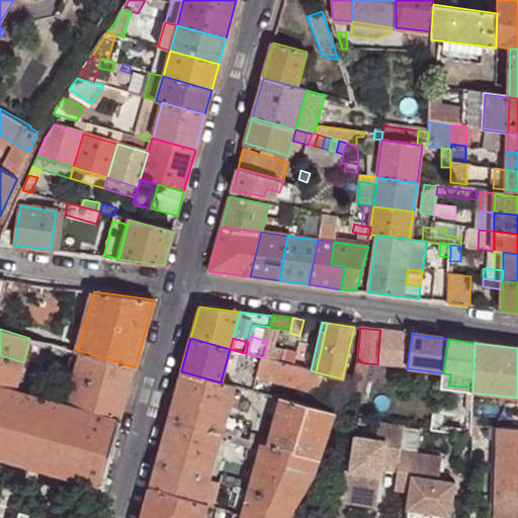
[(264,357),(280,362),(283,350),(266,346),(264,357)]
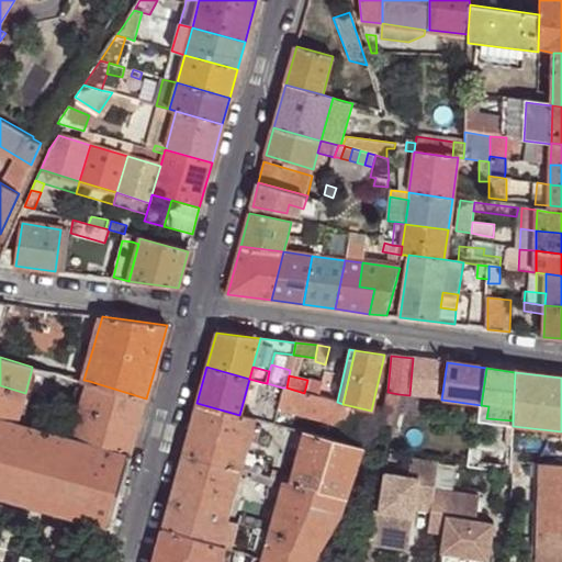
[(87,388),(81,408),(139,425),(146,398),(89,381),(87,388)]
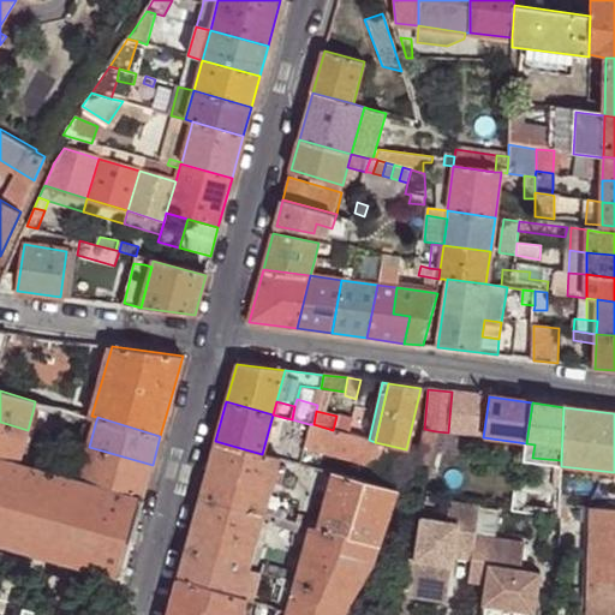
[(304,447),(309,424),(292,419),(286,418),(280,440),(304,447)]
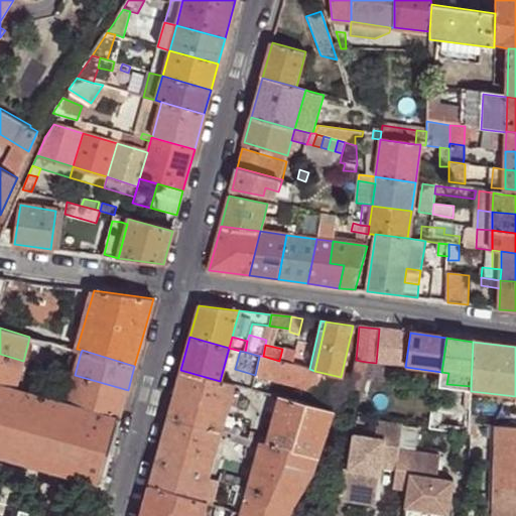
[(283,362),(292,364),(294,354),(285,352),(283,362)]
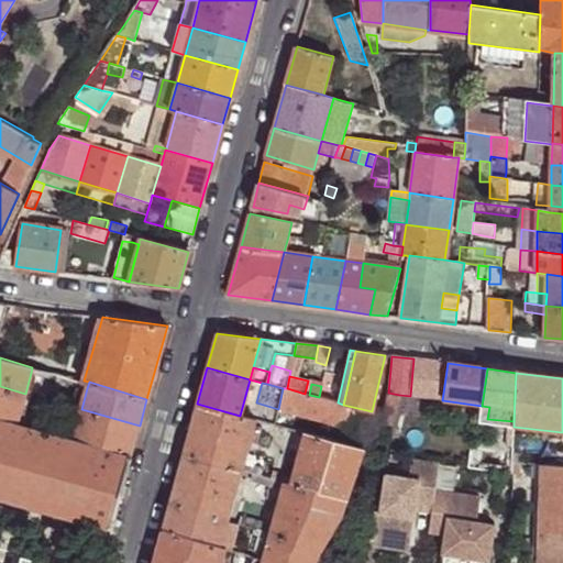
[(319,397),(330,400),(332,388),(321,385),(321,386),(319,397)]
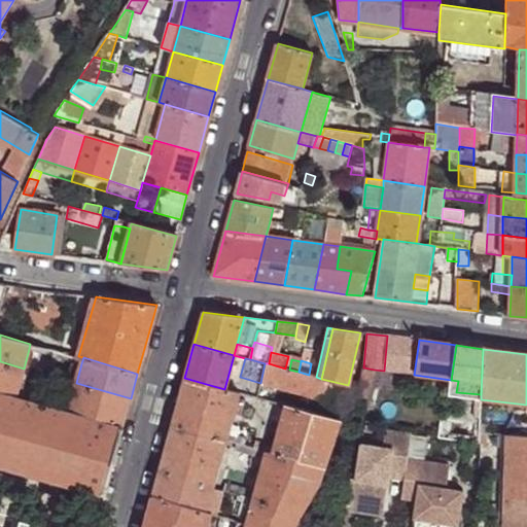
[(0,361),(0,390),(15,395),(19,388),(24,369),(0,361)]
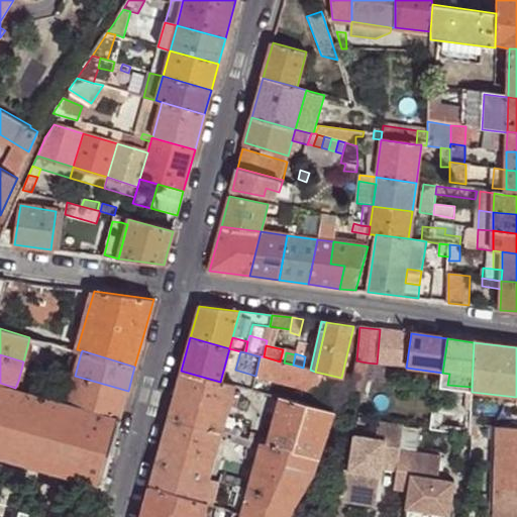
[(336,398),(341,378),(315,372),(310,370),(303,368),(293,365),(284,363),(280,362),(264,356),(260,356),(255,376),(336,398)]
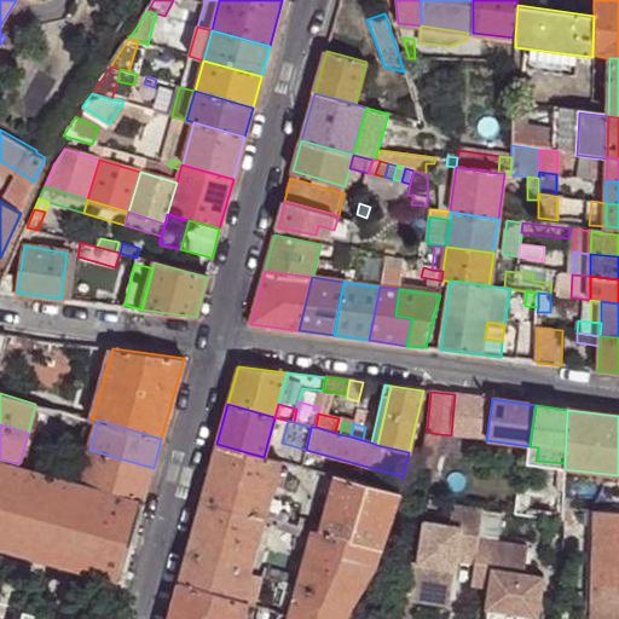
[(439,434),(427,432),(422,450),(424,450),(435,453),(439,434)]
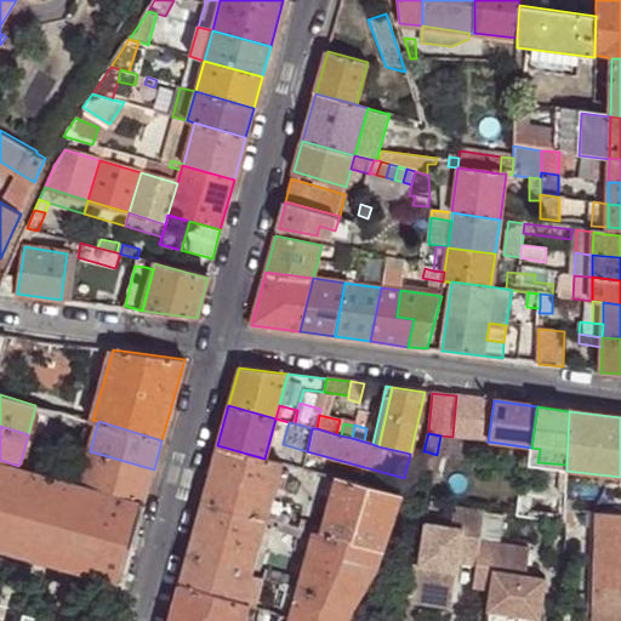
[(265,519),(280,463),(265,459),(217,445),(201,501),(265,519)]
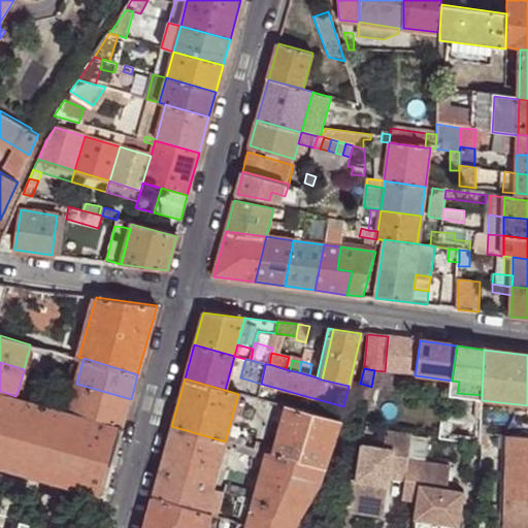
[(71,403),(69,410),(124,425),(131,399),(76,384),(71,403)]
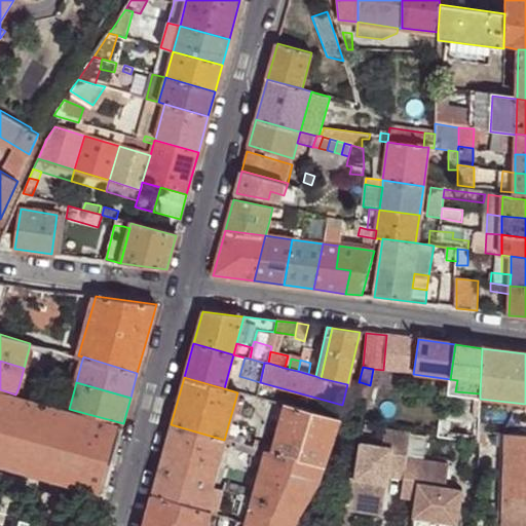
[(372,386),(370,385),(361,382),(357,396),(369,400),(372,386)]
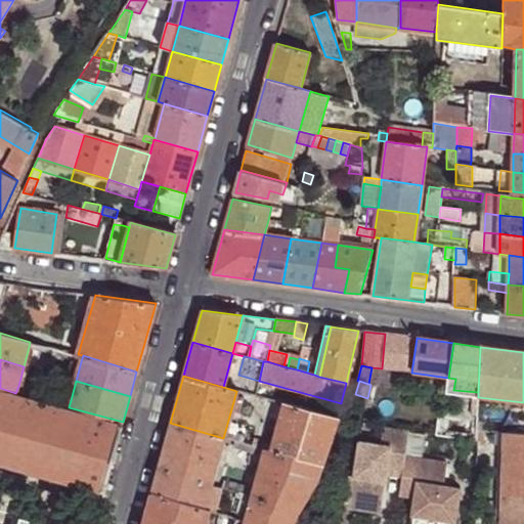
[(18,386),(15,393),(25,395),(27,388),(18,386)]
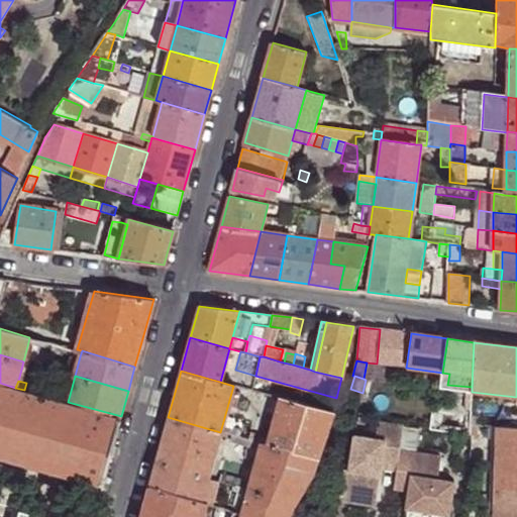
[(115,438),(120,420),(0,387),(0,454),(103,483),(108,461),(115,438)]
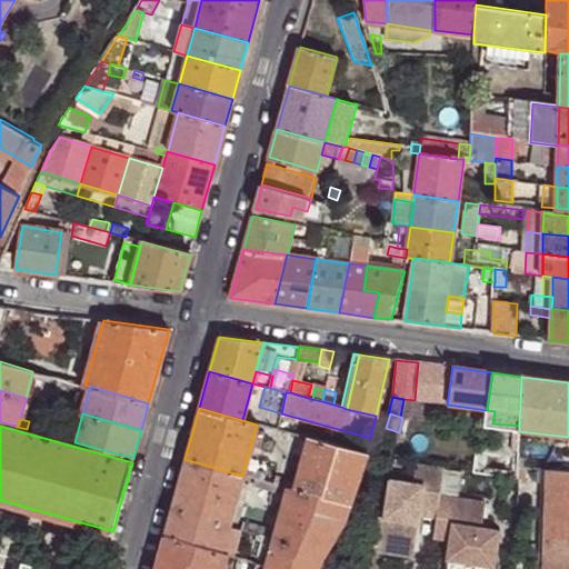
[(69,432),(68,440),(75,442),(77,435),(69,432)]
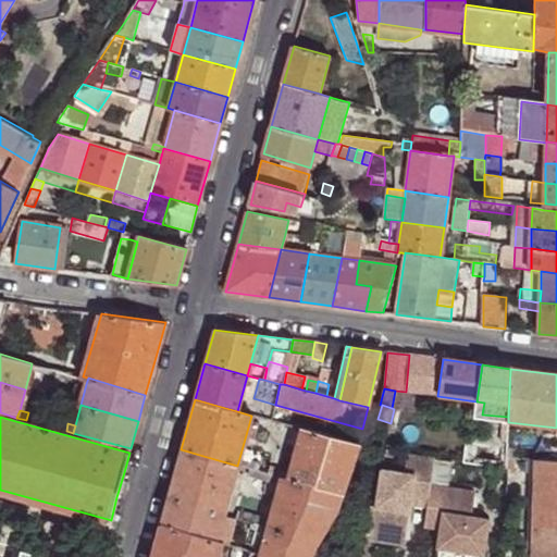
[(291,436),(293,428),(283,424),(281,433),(291,436)]
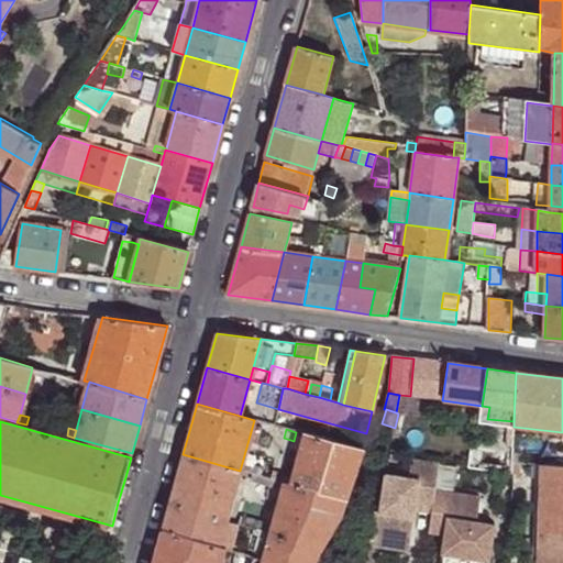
[(346,501),(362,450),(305,434),(291,486),(346,501)]
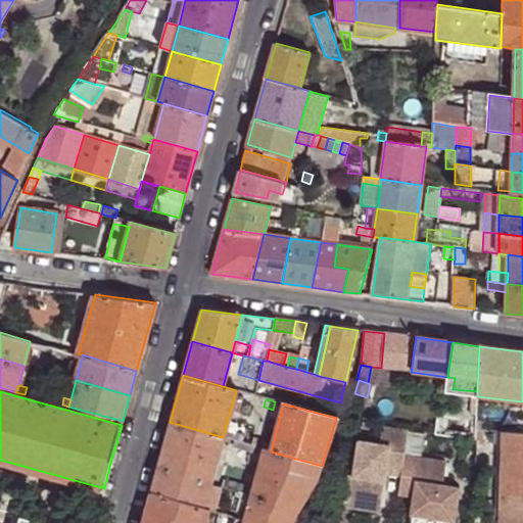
[(210,483),(223,437),(170,422),(163,446),(157,468),(210,483)]
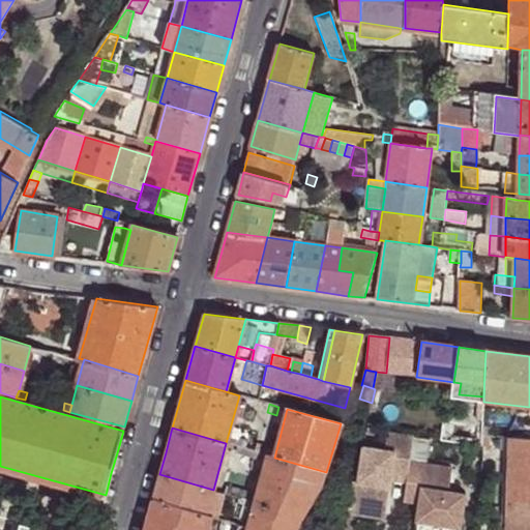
[(413,436),(387,433),(384,451),(363,448),(357,482),(352,481),(347,513),(384,520),(390,481),(391,474),(407,476),(409,463),(413,436)]
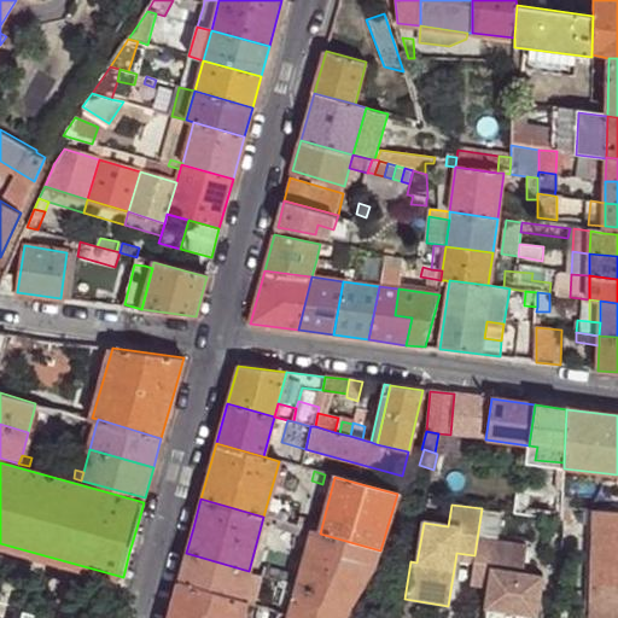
[(500,512),(482,508),(477,540),(495,543),(500,512)]
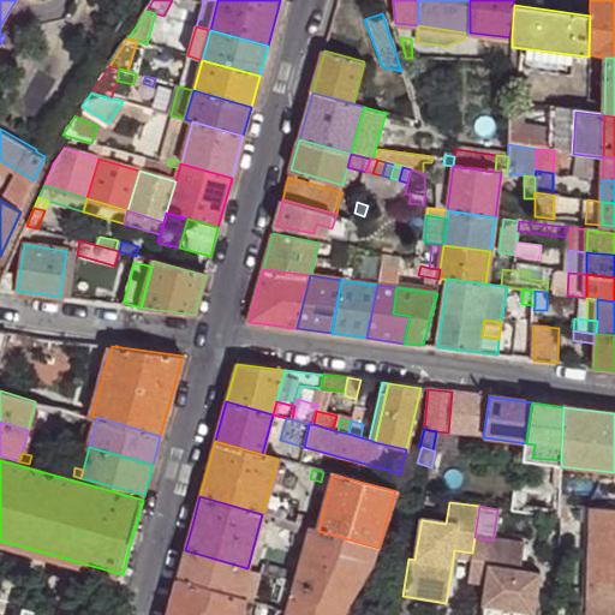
[(559,507),(559,518),(583,518),(583,508),(567,507),(559,507)]
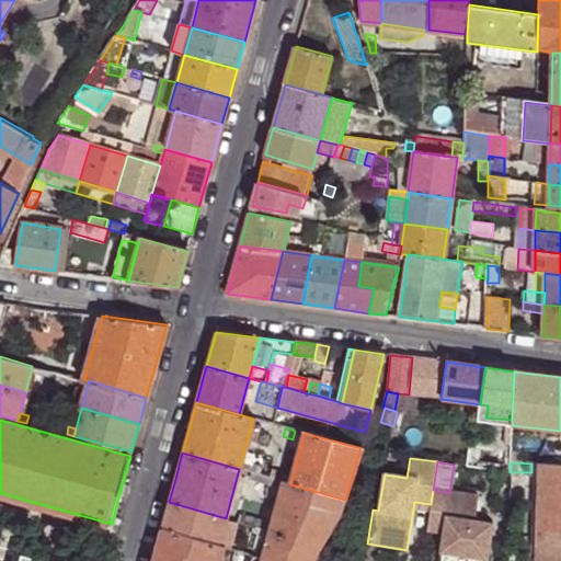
[(536,560),(560,560),(560,465),(539,464),(536,560)]
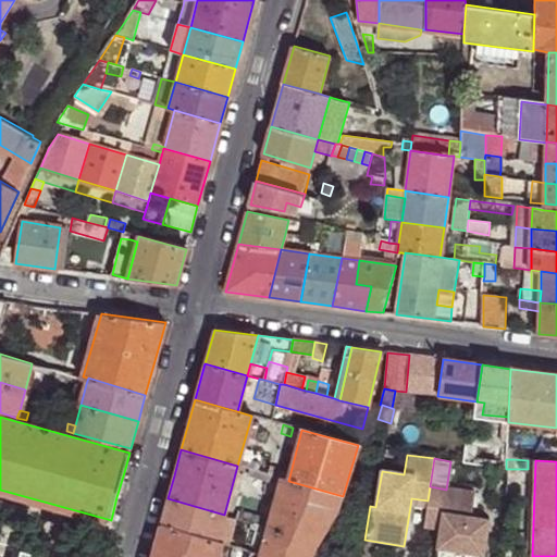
[(269,483),(271,475),(250,469),(248,479),(269,483)]
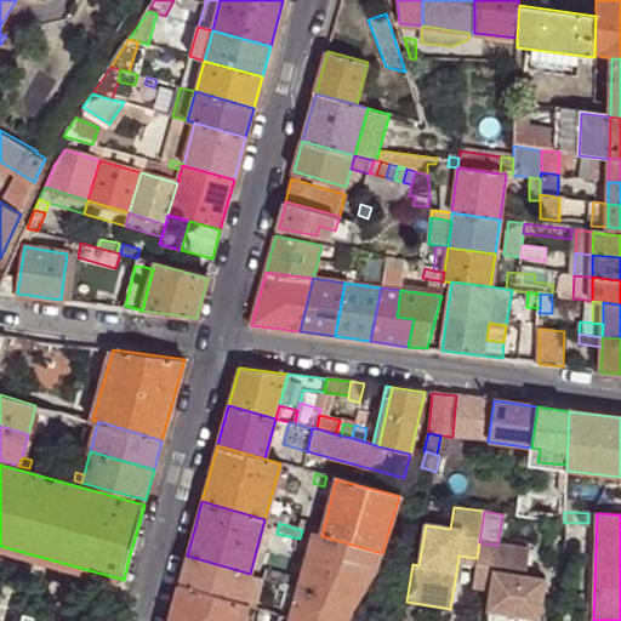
[(377,569),(382,553),(322,536),(314,534),(298,588),(355,604),(377,569)]
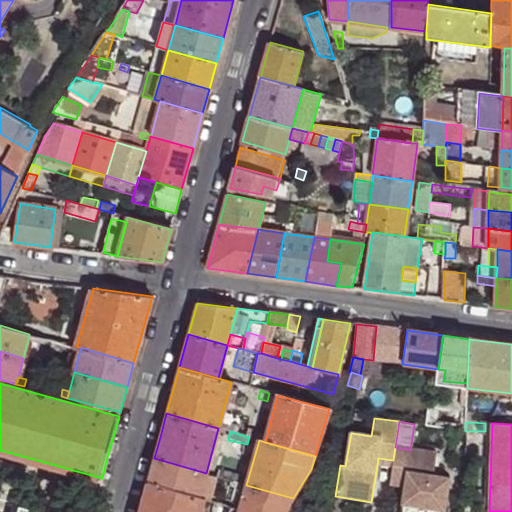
[(410,450),(395,447),(393,460),(392,467),(389,484),(404,487),(402,503),(427,507),(425,511),(443,511),(449,479),(433,476),(436,454),(410,450)]
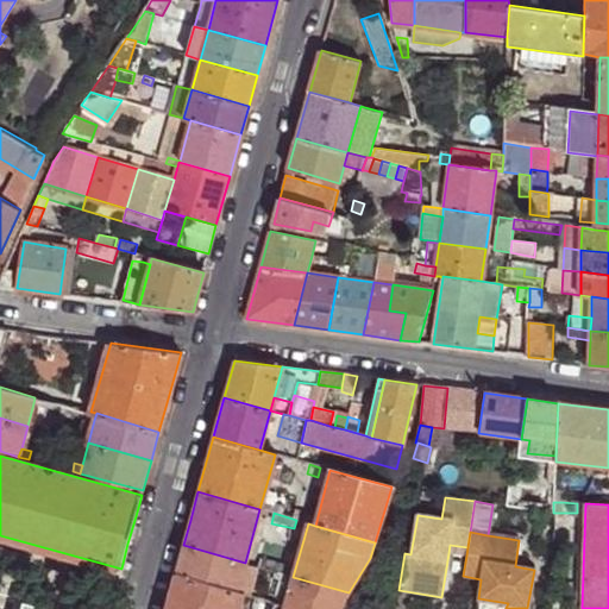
[(238,591),(245,563),(183,545),(179,562),(176,572),(238,591)]
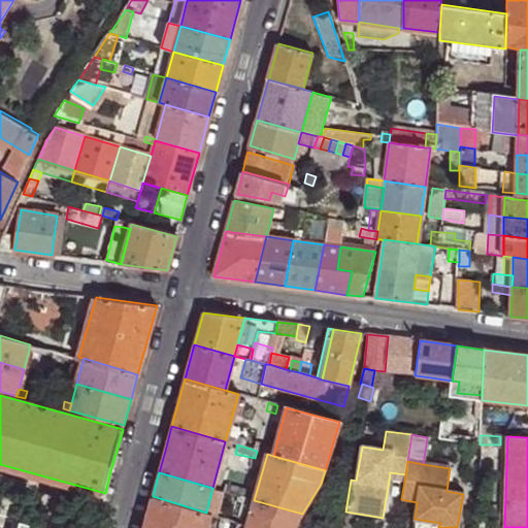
[(405,474),(390,472),(389,480),(404,482),(405,474)]
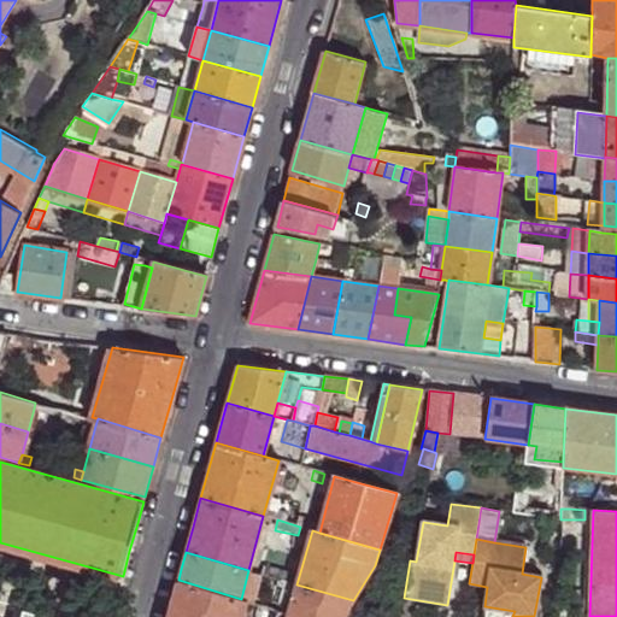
[(244,616),(248,601),(241,599),(178,580),(166,616),(244,616)]
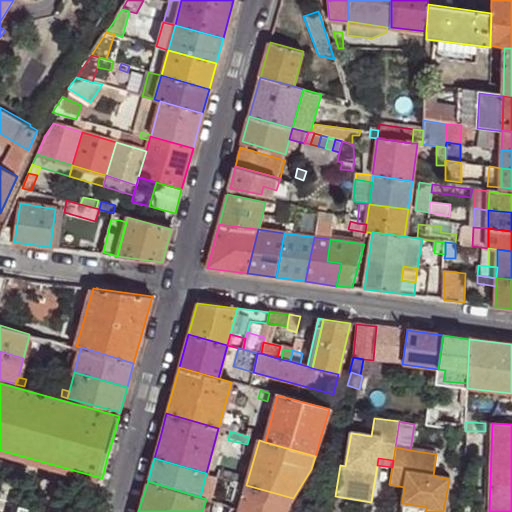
[(251,511),(284,511),(293,498),(246,485),(240,509),(251,511)]
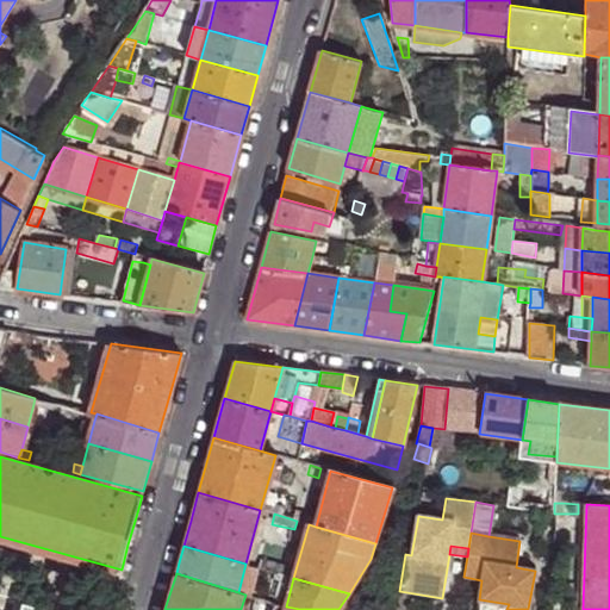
[(272,609),(274,604),(256,598),(253,609),(272,609)]
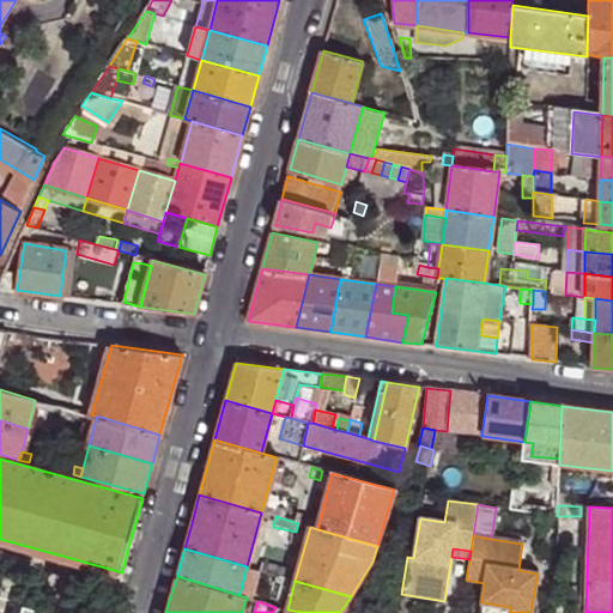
[(509,612),(511,607),(481,602),(479,612),(509,612)]
